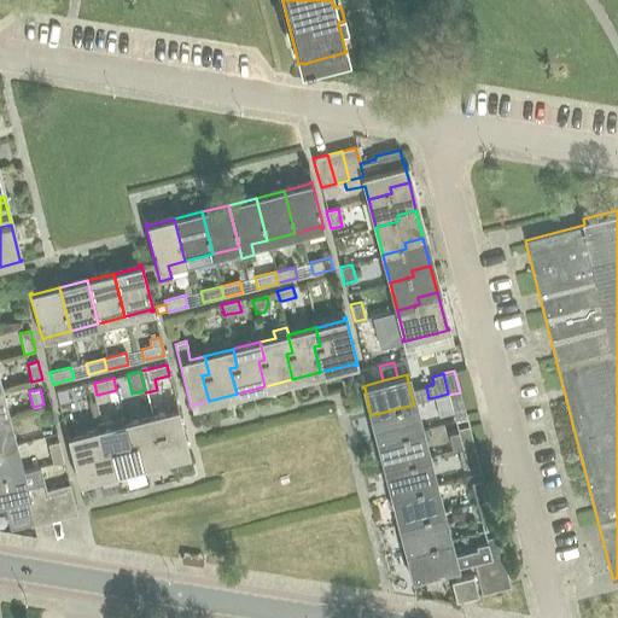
[(66,389),(56,391),(59,403),(69,401),(66,389)]
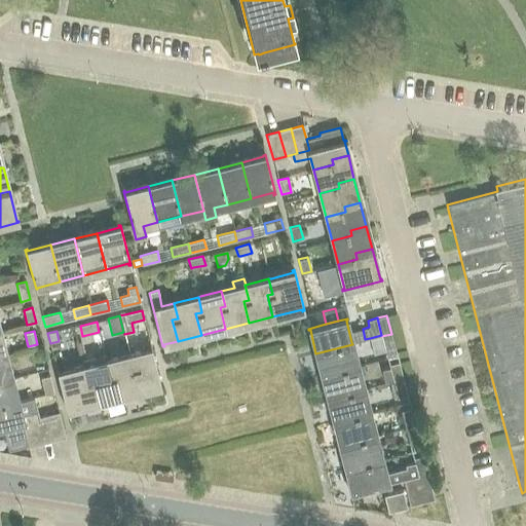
[(381,336),(385,351),(395,349),(391,334),(381,336)]
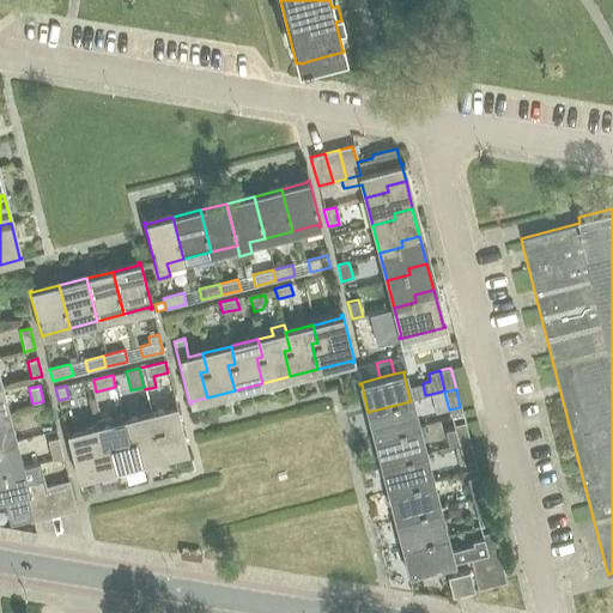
[(417,428),(417,426),(411,401),(368,412),(375,438),(417,428)]
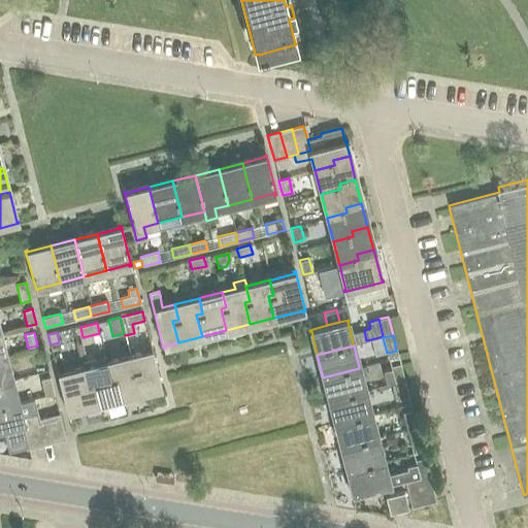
[(151,351),(129,356),(133,371),(140,369),(145,391),(160,388),(160,389),(162,389),(152,349),(151,349),(151,351)]
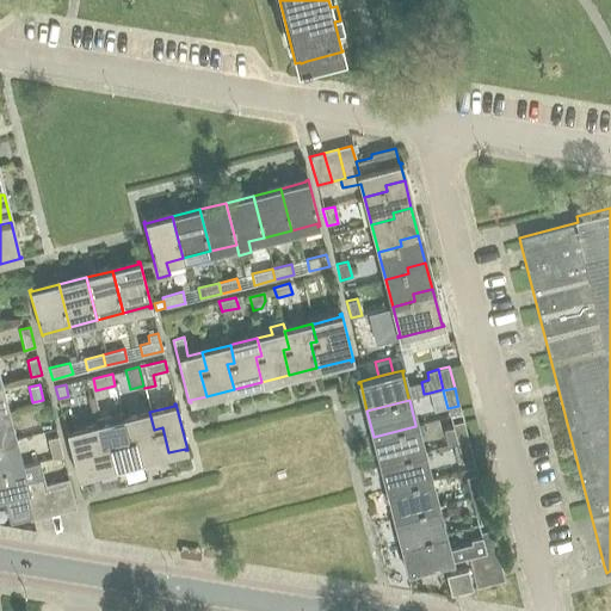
[(0,443),(14,440),(7,412),(0,413),(0,443)]
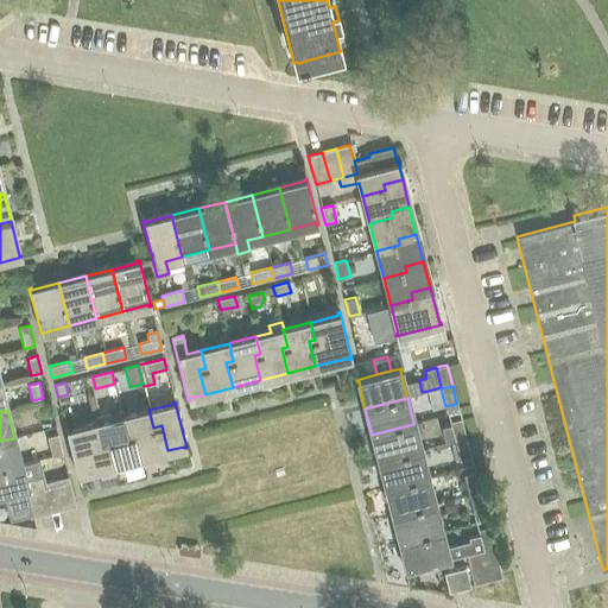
[(140,457),(168,450),(162,425),(153,428),(149,410),(122,417),(127,435),(134,432),(140,457)]
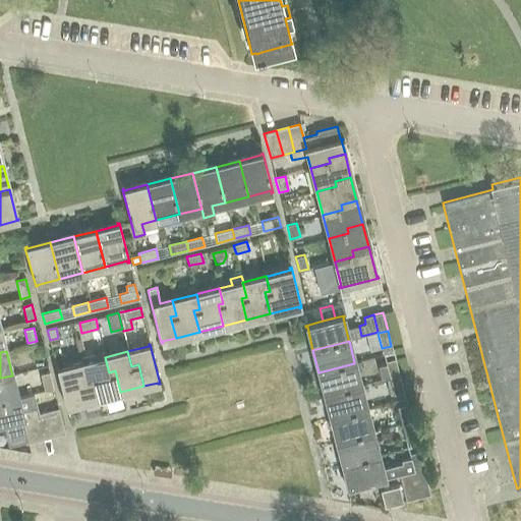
[(97,398),(120,392),(115,370),(109,372),(105,357),(81,363),(85,379),(92,377),(97,398)]
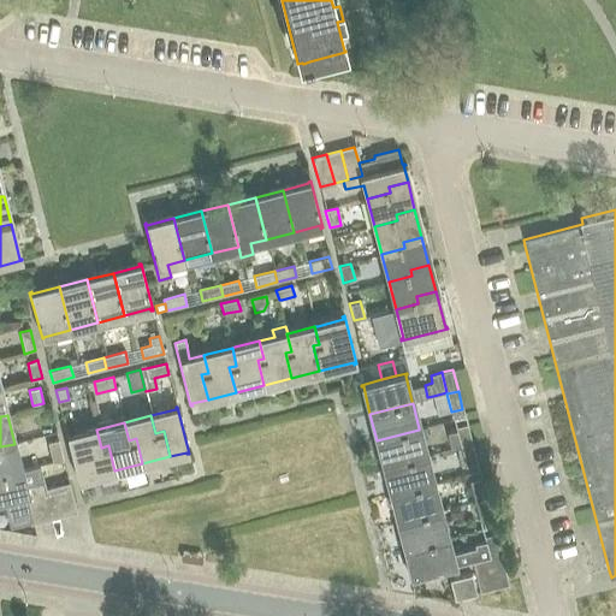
[(461,448),(472,445),(467,425),(455,427),(457,433),(461,448)]
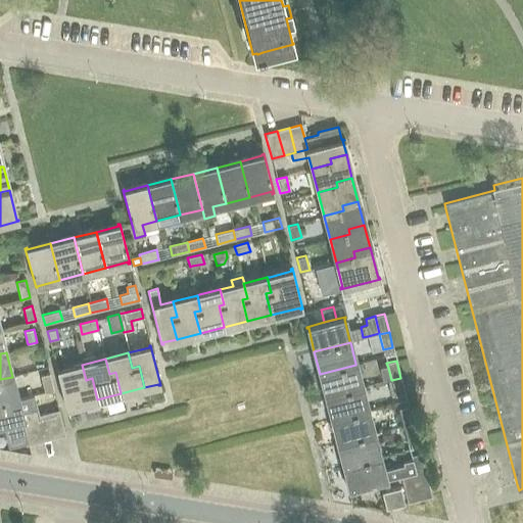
[(67,407),(97,399),(92,378),(86,380),(82,365),(58,371),(58,369),(56,370),(66,409),(68,409),(67,407)]
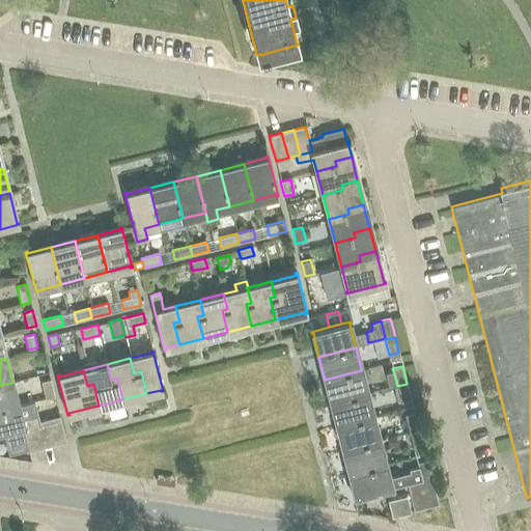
[(331,403),(367,394),(361,370),(325,380),(331,403)]
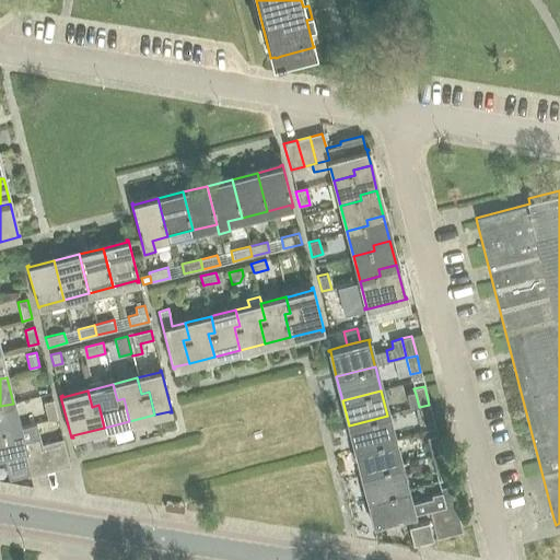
[(416,394),(407,396),(410,409),(419,407),(416,394)]
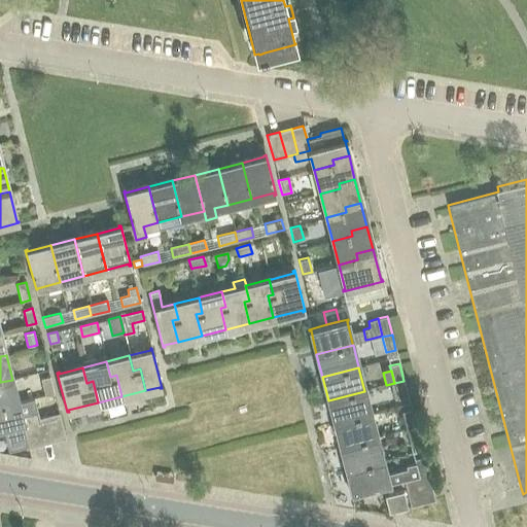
[(40,379),(45,396),(55,393),(49,377),(40,379)]
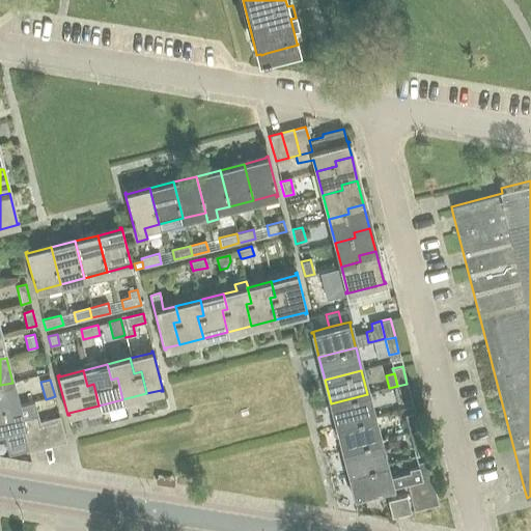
[(19,407),(19,406),(12,383),(0,385),(0,415),(4,414),(3,410),(19,407)]
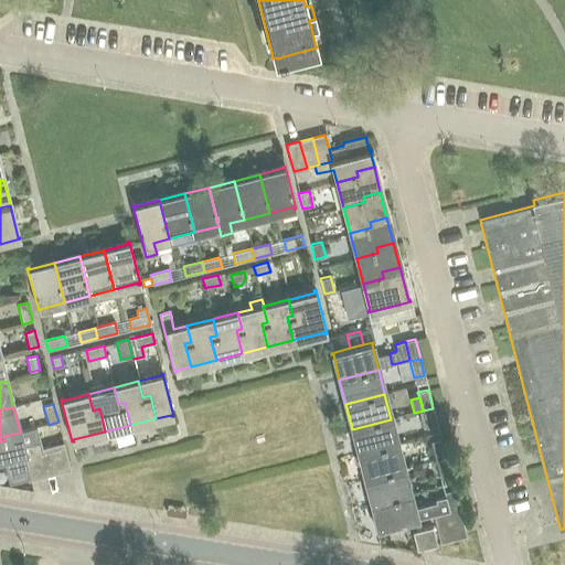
[(423,411),(427,428),(437,426),(433,408),(423,411)]
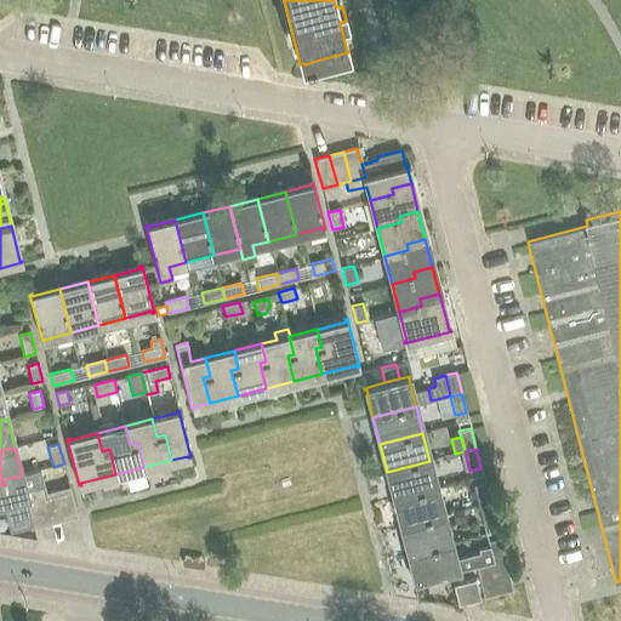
[(437,488),(429,461),(387,472),(394,499),(437,488)]
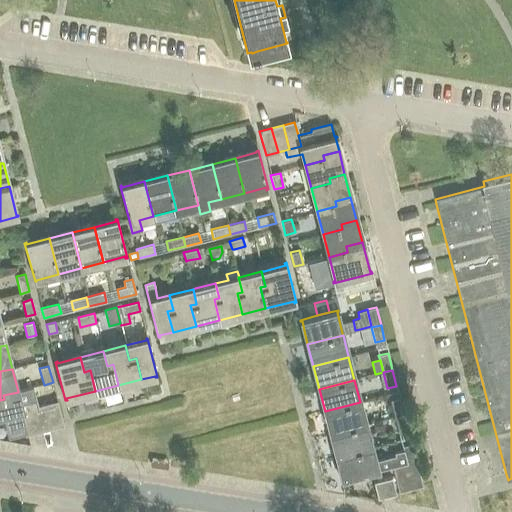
[(27,433),(21,410),(33,407),(37,406),(36,399),(21,402),(18,392),(3,395),(4,399),(0,400),(0,417),(4,416),(9,437),(9,438),(27,433)]
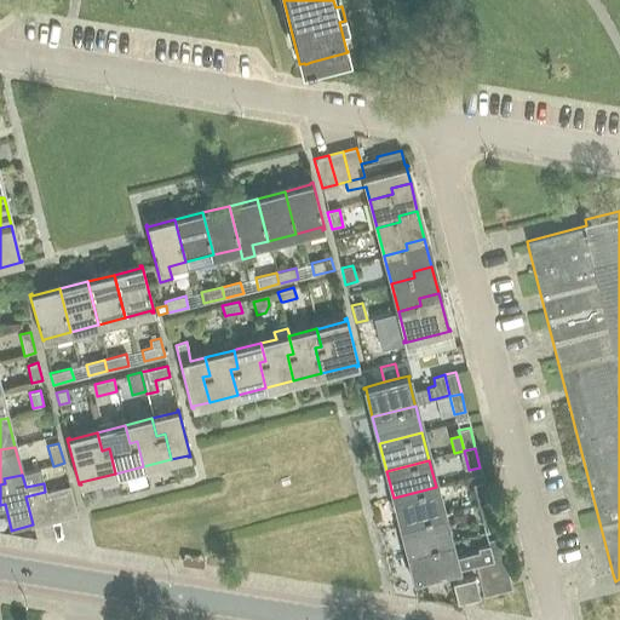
[(472,486),(477,505),(489,503),(483,482),(472,486)]
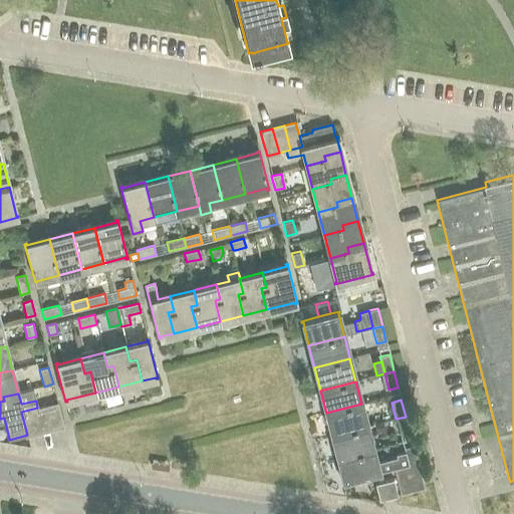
[(45,406),(51,431),(63,428),(62,421),(57,403),(45,406)]
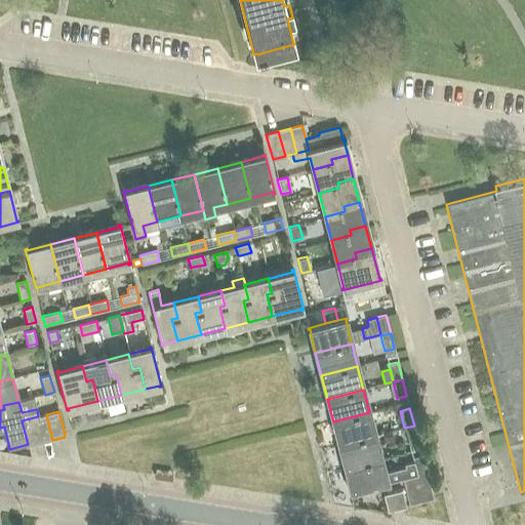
[(375,436),(369,412),(333,421),(339,445),(375,436)]
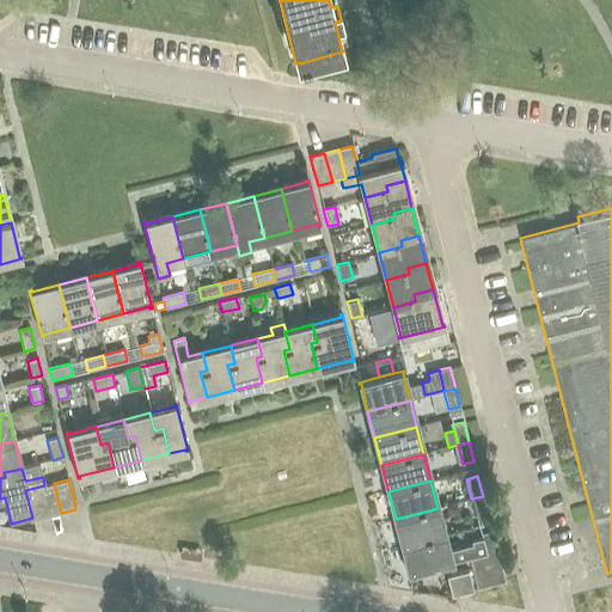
[(61,513),(54,483),(44,485),(40,487),(48,516),(61,513)]
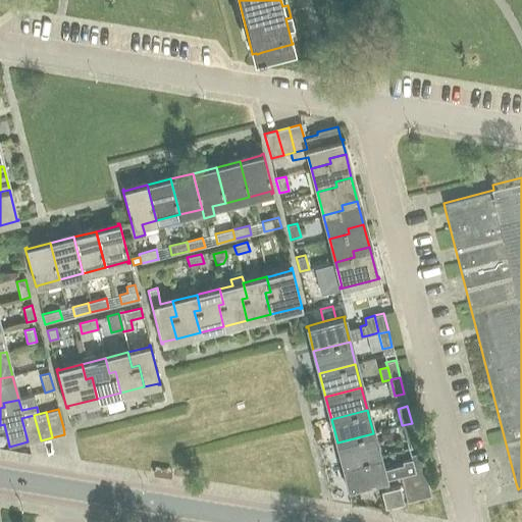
[(28,441),(28,444),(41,440),(34,415),(21,418),(28,441)]
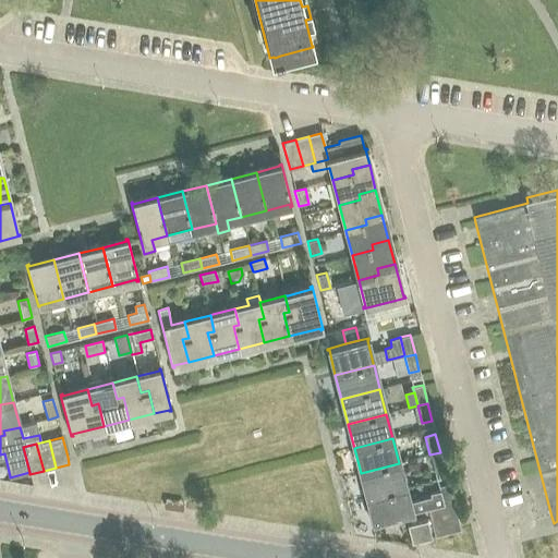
[(429,455),(435,472),(445,470),(440,452),(429,455)]
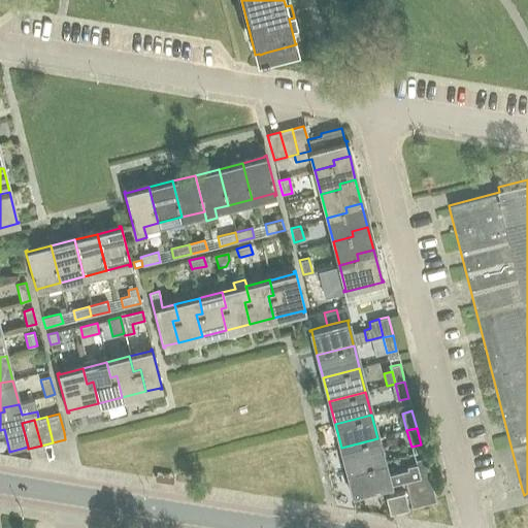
[(383,462),(383,461),(377,438),(341,448),(347,471),(383,462)]
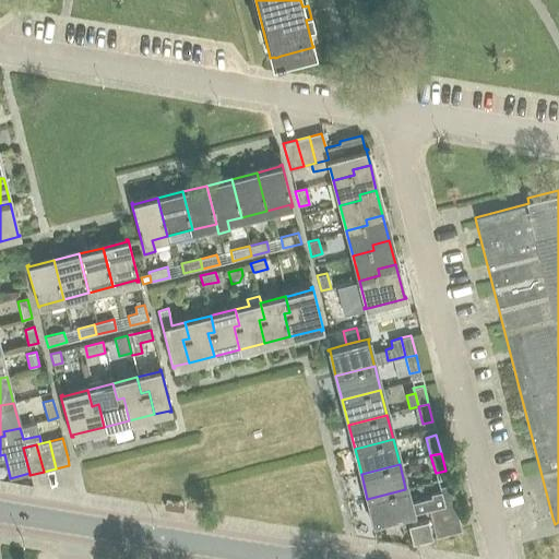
[(443,507),(454,503),(449,485),(439,487),(440,490),(443,506),(443,507)]
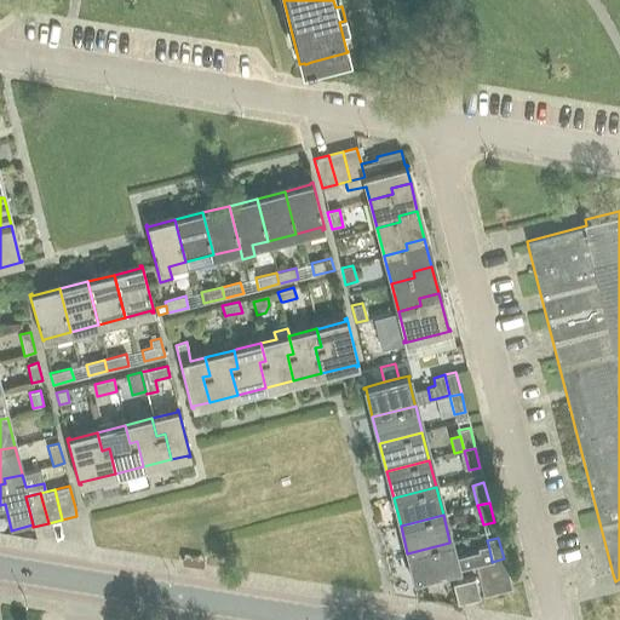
[(478,551),(454,557),(449,543),(407,554),(414,579),(412,579),(412,581),(442,574),(459,569),(492,561),(488,544),(477,547),(478,551)]
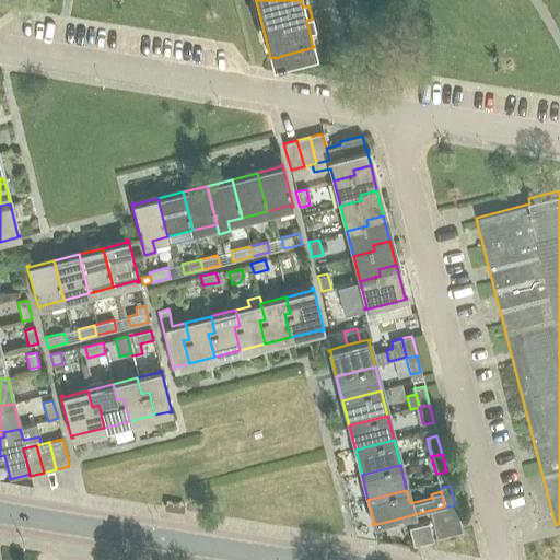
[(458,518),(455,506),(455,504),(444,508),(429,512),(432,525),(458,518)]
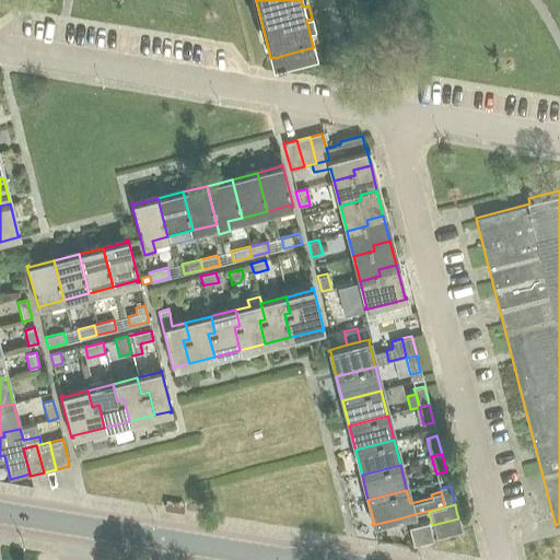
[(462,532),(462,531),(458,518),(432,525),(436,539),(462,532)]
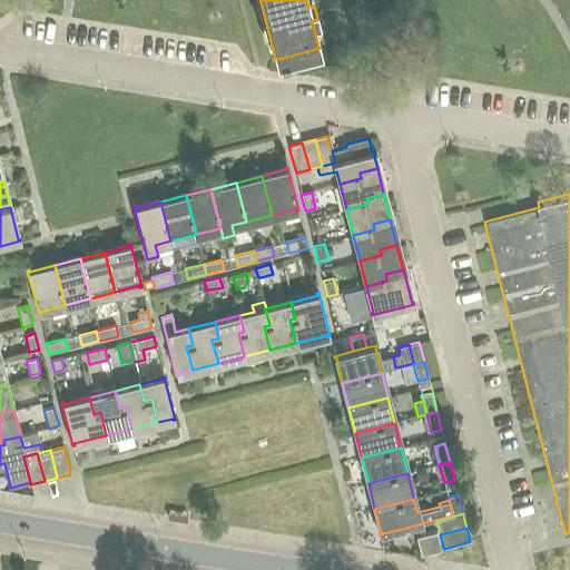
[(420,553),(436,549),(440,548),(435,531),(415,537),(420,553)]
